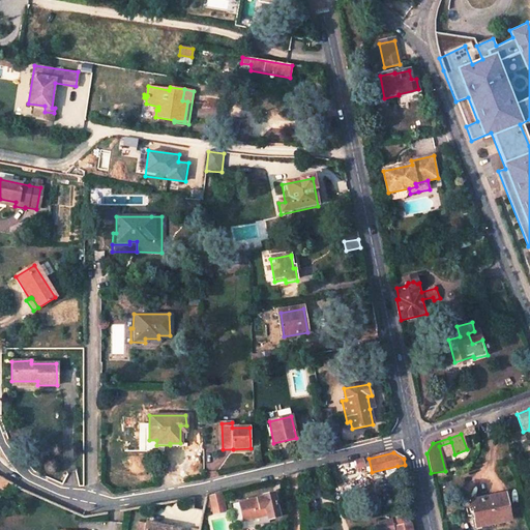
[(363,460),(355,462),(357,468),(364,466),(363,460)]
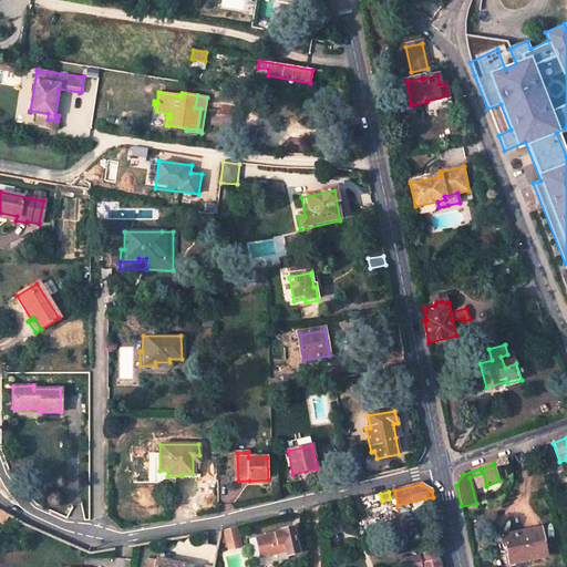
[(241,547),(236,527),(224,531),(229,550),(241,547)]
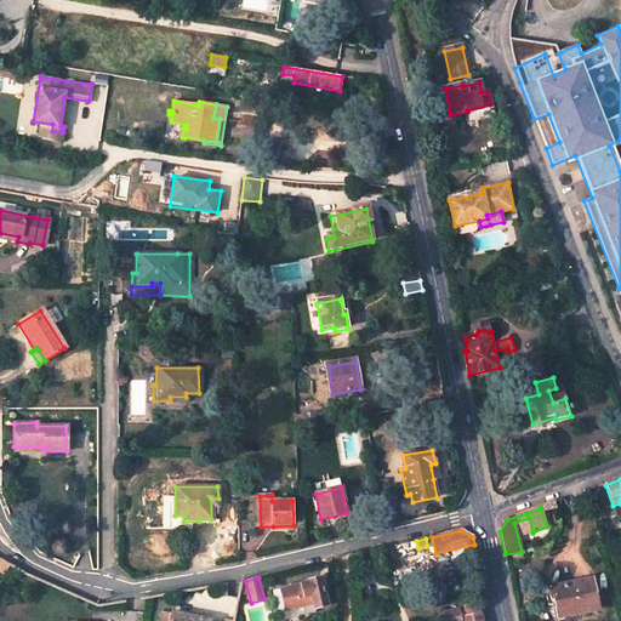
[(285,613),(312,607),(313,609),(328,605),(320,580),(308,582),(308,584),(280,591),(285,613)]
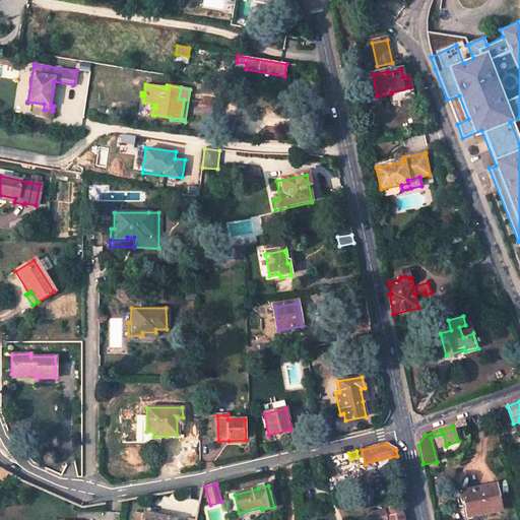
[(468,518),(501,512),(496,485),(462,492),(468,518)]
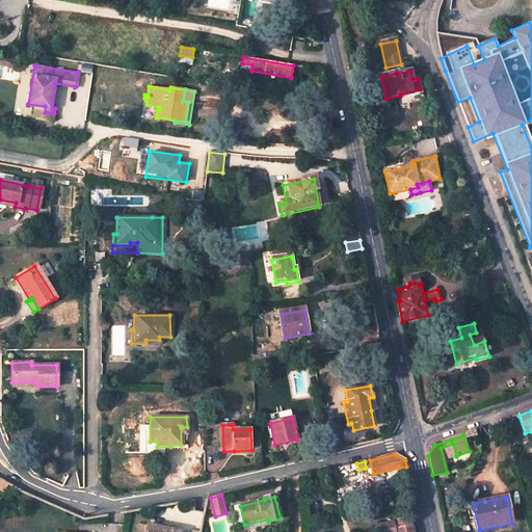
[(267,520),(244,525),(240,506),(234,507),(240,531),(269,525),(268,522),(267,520)]
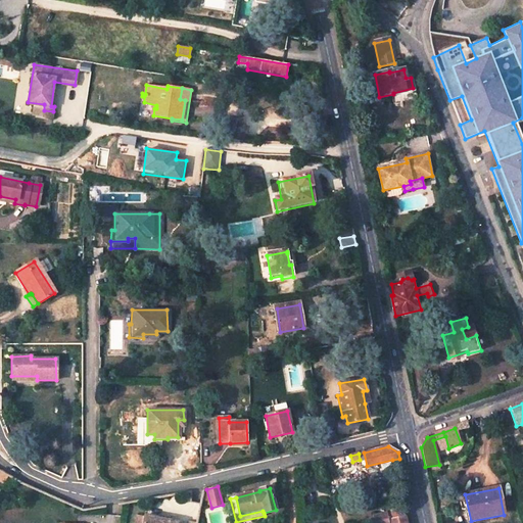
[(407,522),(405,512),(388,516),(389,522),(407,522)]
